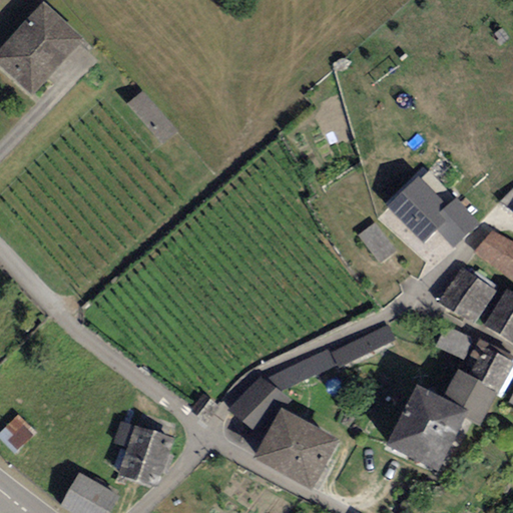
[(82,37),(41,2),(0,51),(0,69),(33,96),(82,37)]
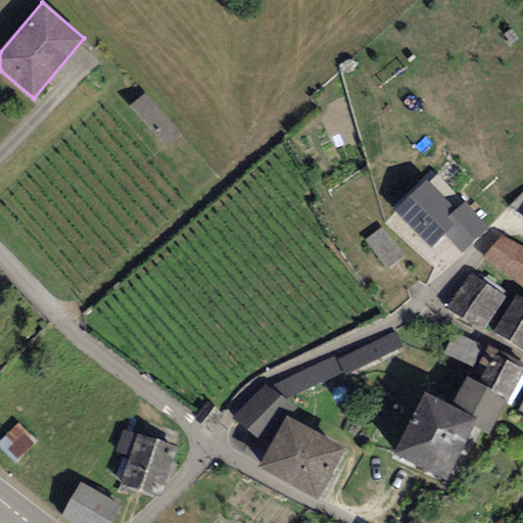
[(181,135),(145,94),(130,107),(165,148),(181,135)]
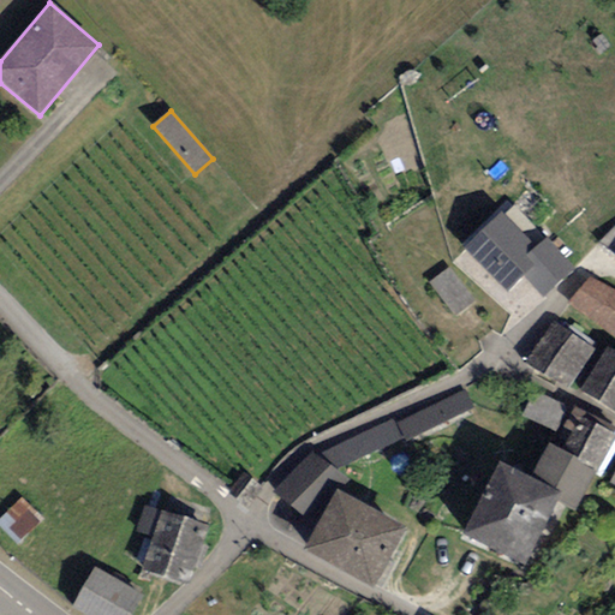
[(527,256),(537,248),(501,213),(464,249),(507,292),(525,276),(537,267),(527,256)]
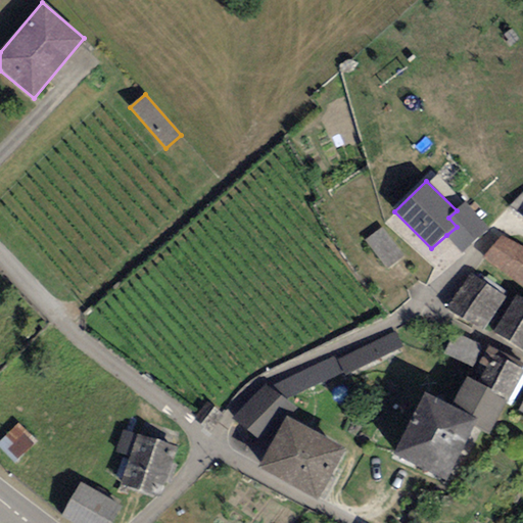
[(463,252),(488,229),(465,203),(457,210),(448,218),(457,227),(446,235),(463,252)]
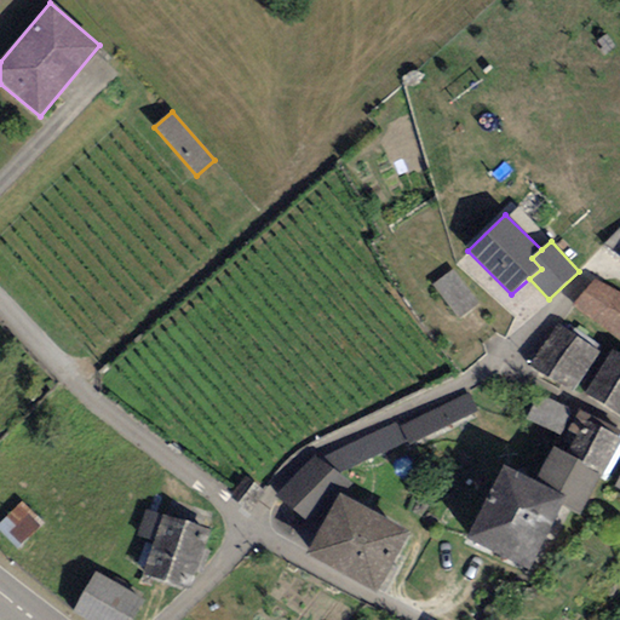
[(478,304),(452,269),(432,285),(458,319),(478,304)]
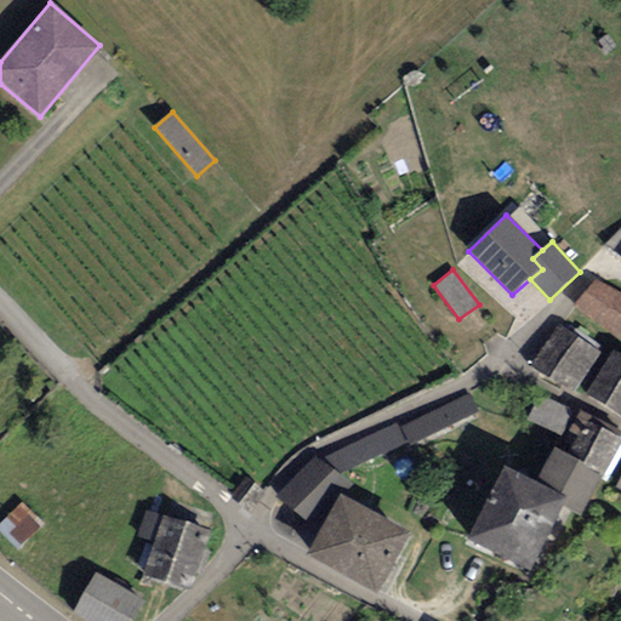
[(620,294),(594,280),(575,306),(620,341),(620,294)]
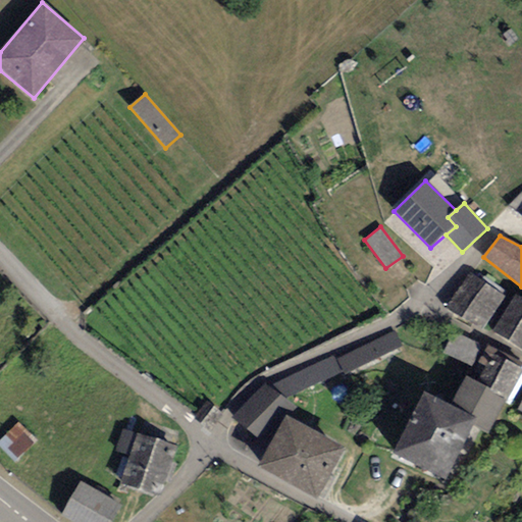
[(475,276),(469,272),(447,307),(483,329),(506,295),(503,293),(475,276)]
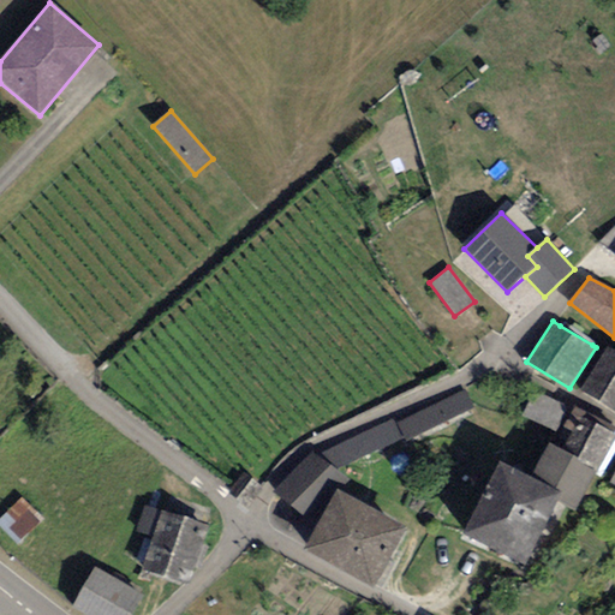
[(560,326),(592,345),(595,341),(562,321),(560,326)]
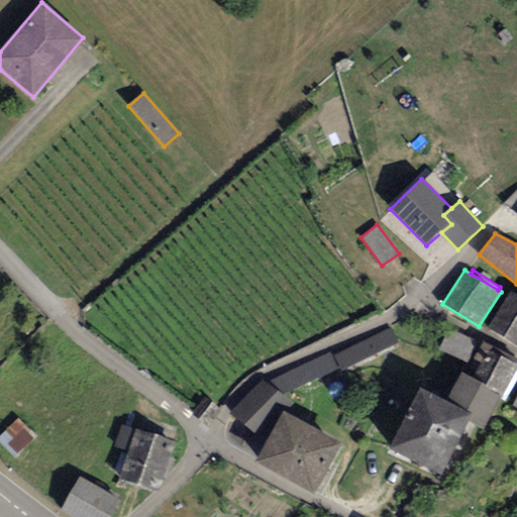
[(516,296),(510,292),(488,330),(516,346),(516,296)]
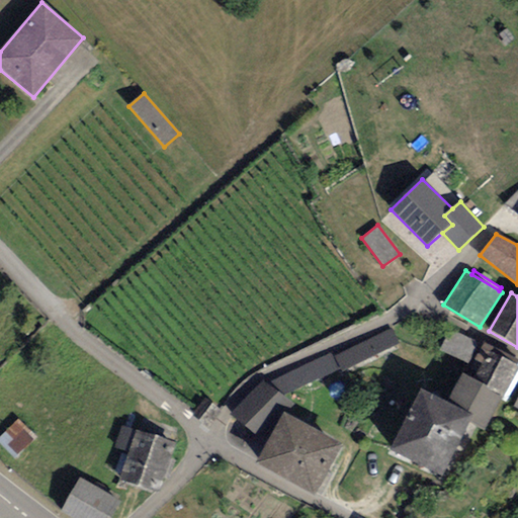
[(391,329),(335,357),(341,368),(343,372),(399,344),(391,329)]
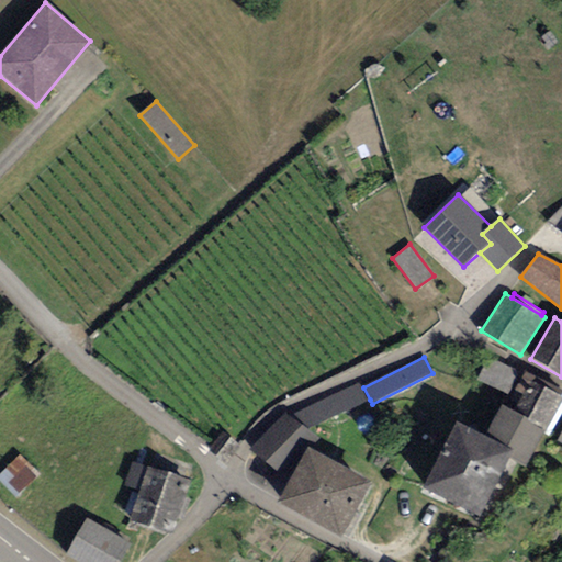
[(518,371),(487,358),(474,386),(505,400),(518,371)]
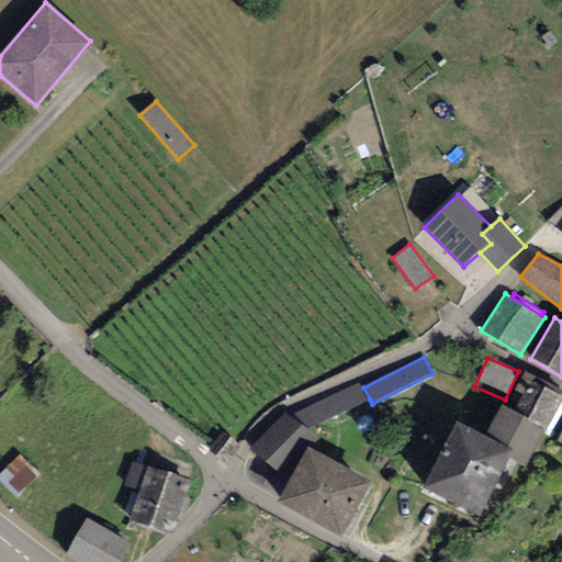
[(561,394),(561,393),(525,372),(505,408),(546,429),(561,400),(560,398),(561,394)]
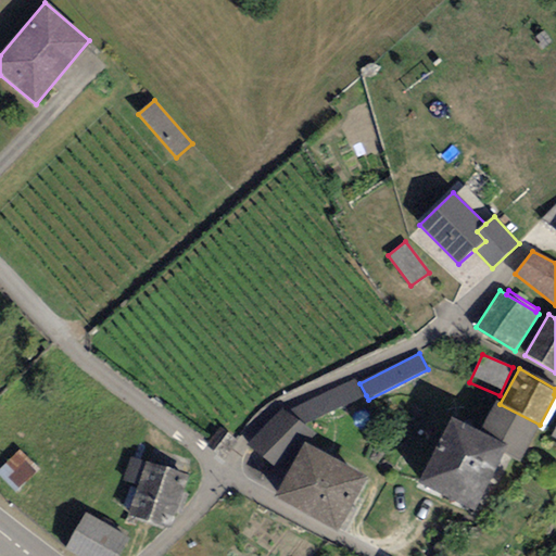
[(305,425),(366,395),(359,383),(356,378),(287,412),(305,425)]
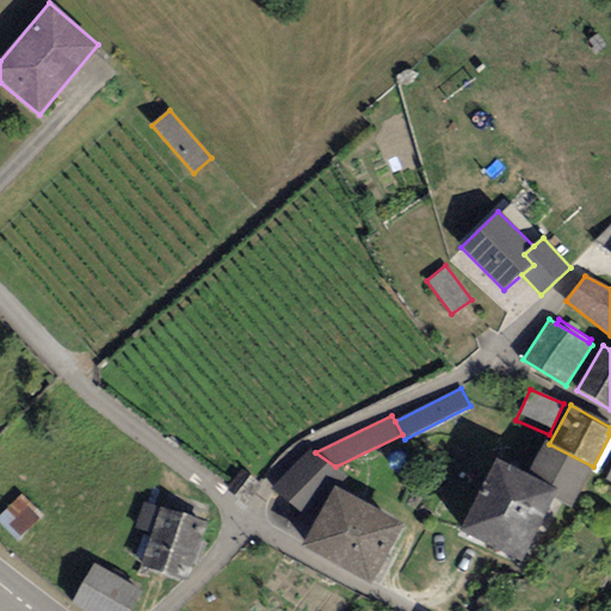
[(572,508),(593,467),(549,444),(544,442),(526,475),(495,458),(458,531),(520,562),(554,499),(572,508)]
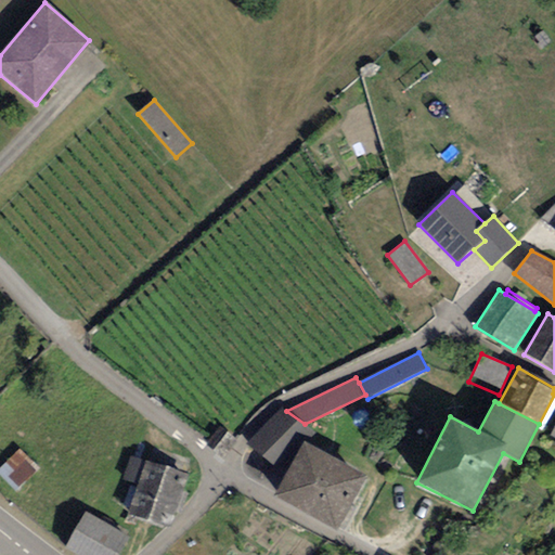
[(286,411),(282,409),(246,444),(285,476),(304,442),(307,443),(313,434),(305,424),(286,411)]
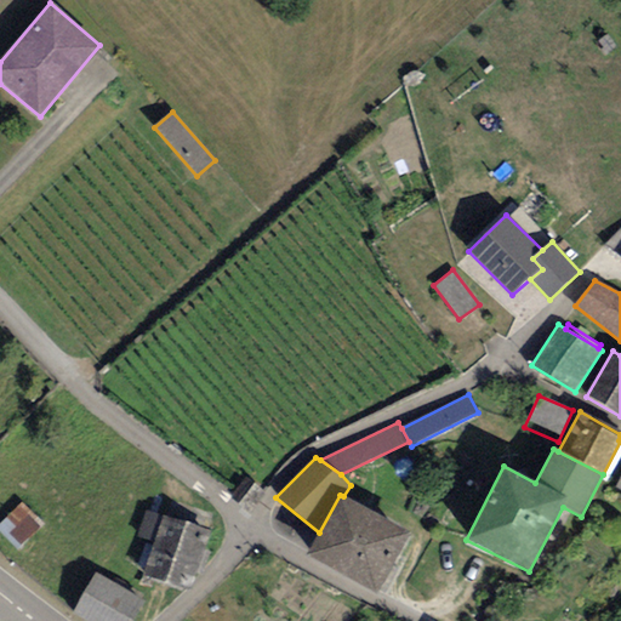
[(410,533),(343,496),(340,495),(319,533),(307,556),(376,593),(410,533)]
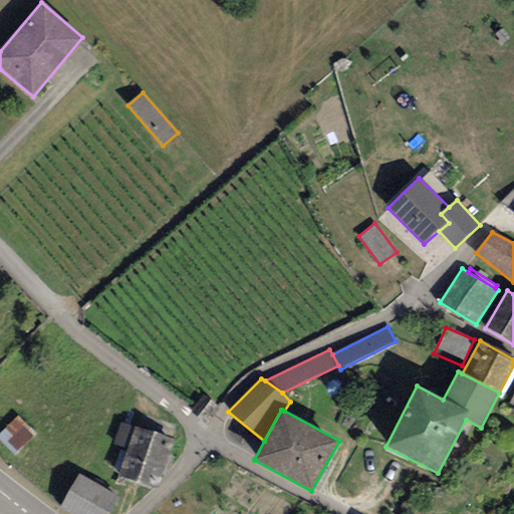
[(0,442),(14,457),(37,435),(19,416),(0,434),(0,442)]
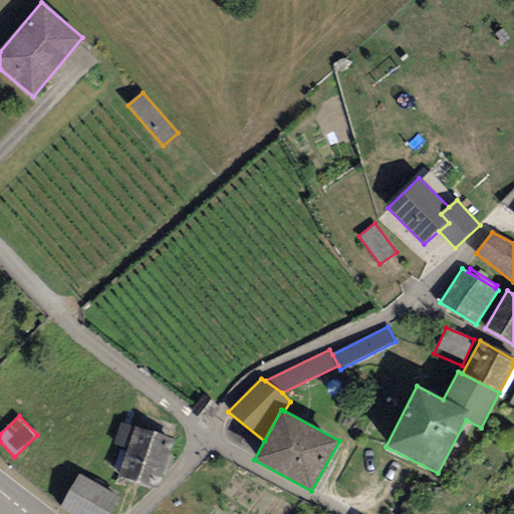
[(129,450),(136,427),(120,422),(112,446),(129,450)]
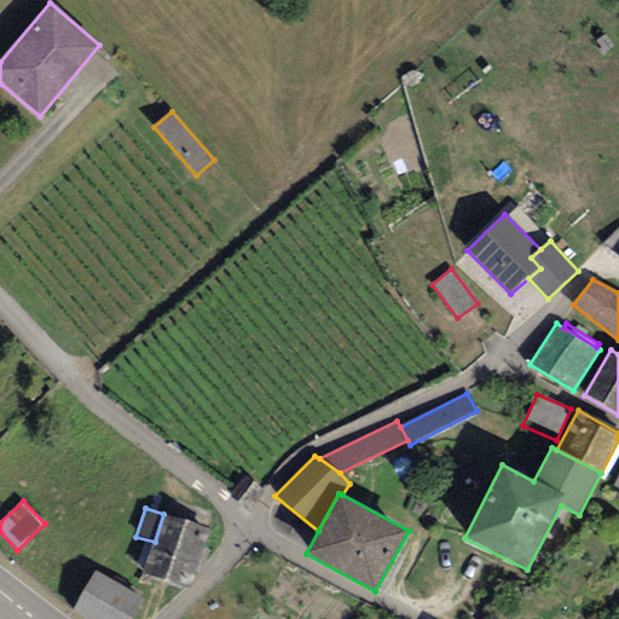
[(190,589),(209,528),(163,514),(155,542),(144,574),(190,589)]
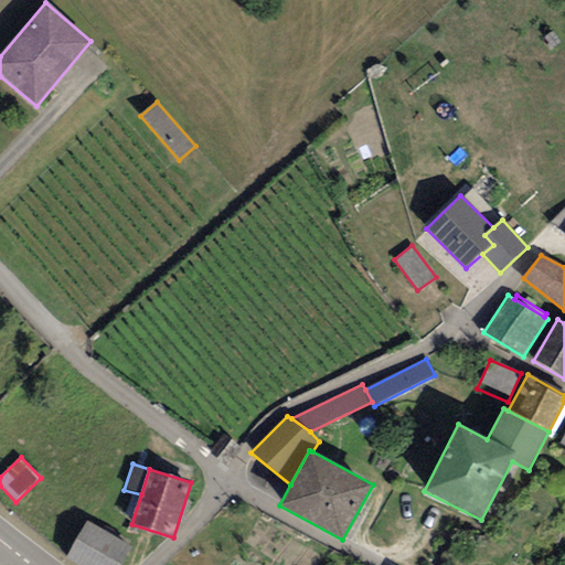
[(121,564),(131,548),(87,521),(65,557),(77,564),(121,564)]
